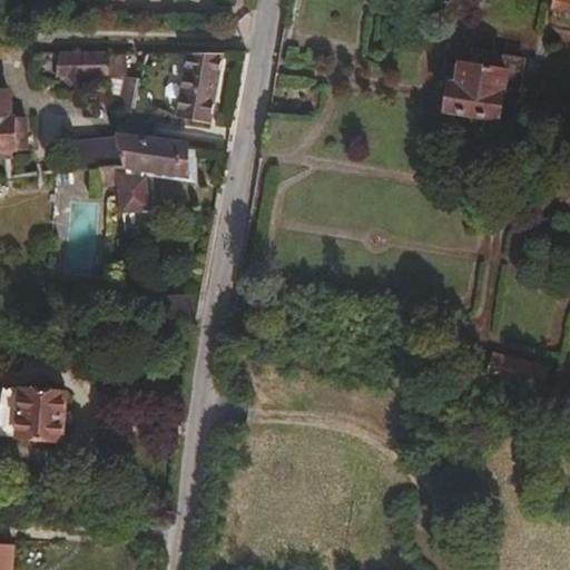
[(569,0),(551,0),(547,22),(569,27),(569,0)]
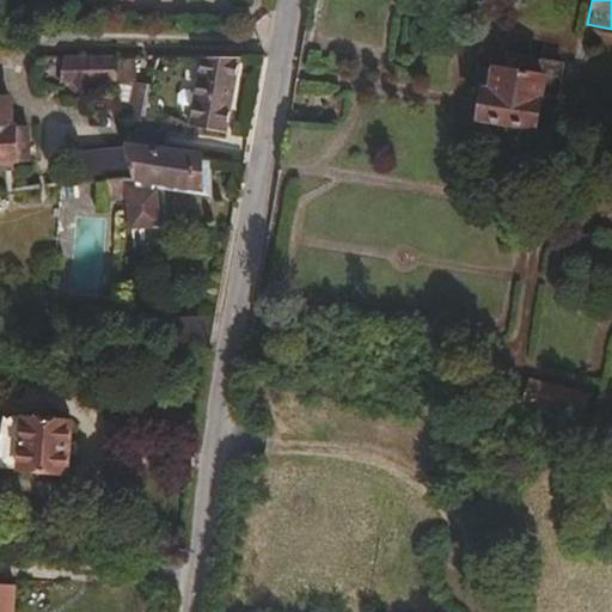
[(554,101),(562,63),(505,53),(502,67),(493,67),(488,89),(479,89),(473,117),(532,129),(538,97),(554,101)]
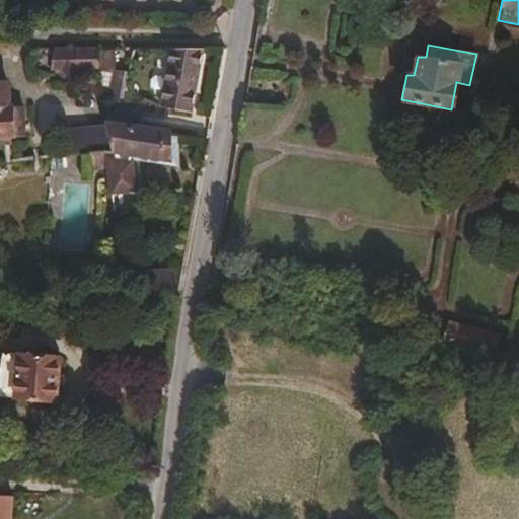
[(190,112),(201,47),(168,48),(160,106),(190,112)]
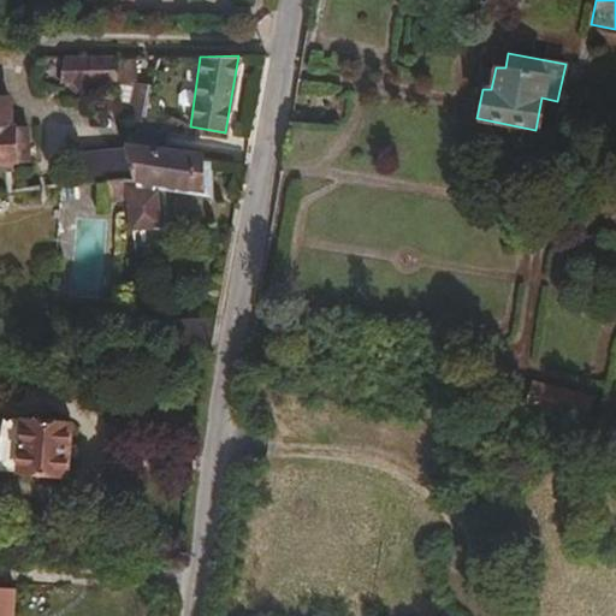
[(143,119),(152,83),(134,81),(128,118),(143,119)]
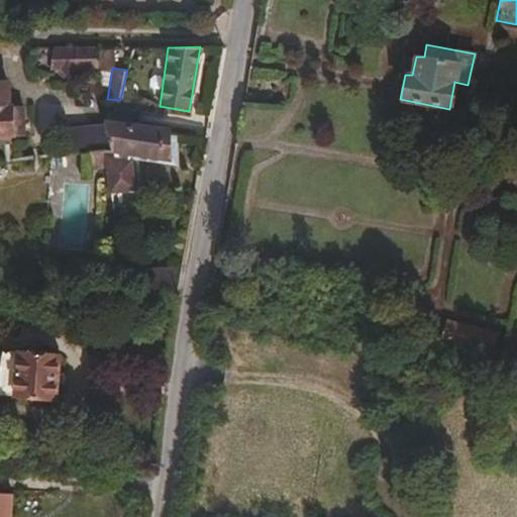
[(0,136),(24,134),(20,106),(8,106),(5,82),(0,81),(0,136)]
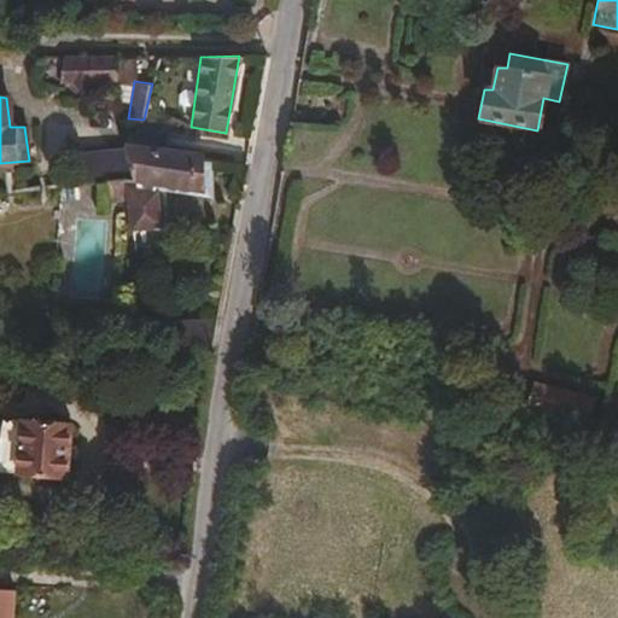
[(162,151),(165,123),(144,120),(128,118),(124,145),(162,151)]
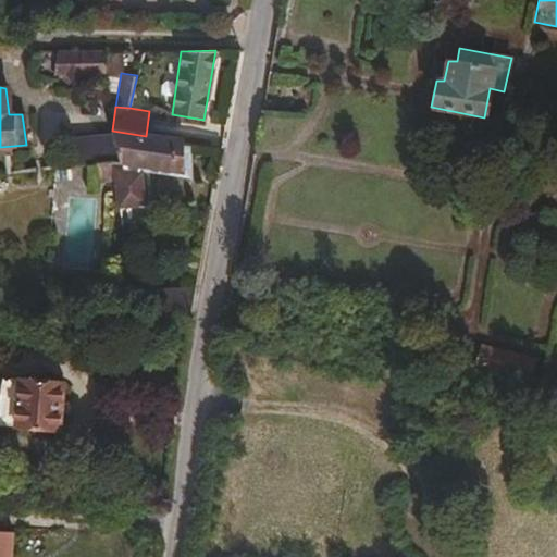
[(174,170),(173,139),(146,136),(112,131),(112,133),(120,162),(123,176),(125,182),(127,182),(130,193),(151,188),(146,171),(141,172),(139,164),(174,170)]
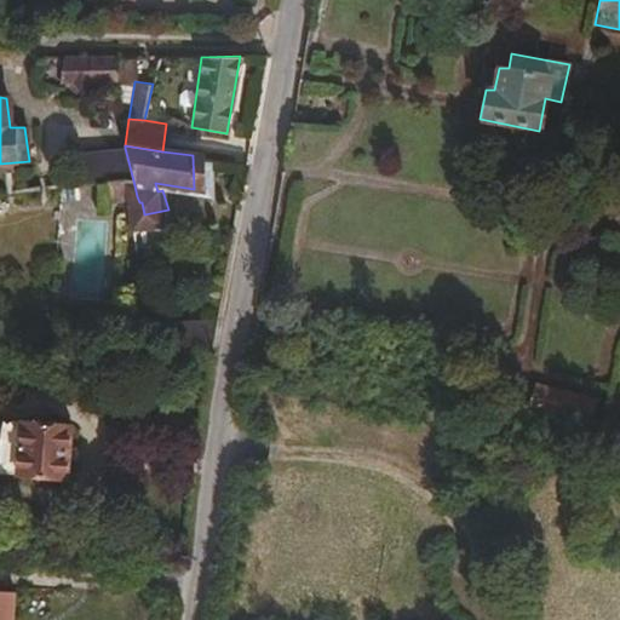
[(133,181),(125,148),(74,154),(79,185),(105,182),(133,181)]
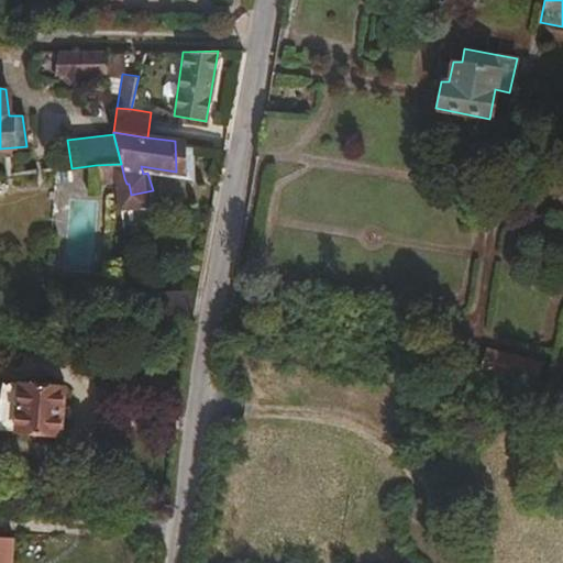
[(124,178),(121,164),(96,165),(97,180),(124,178)]
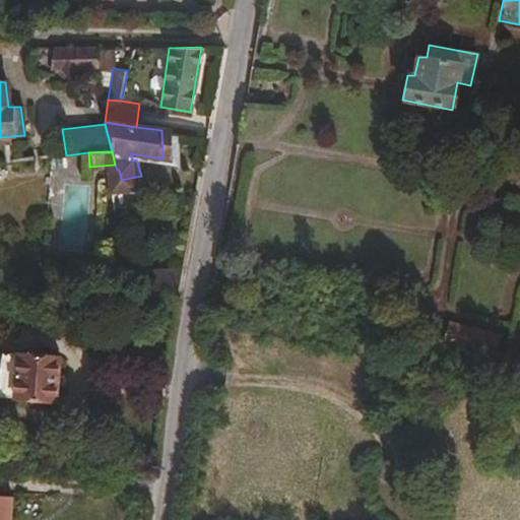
[(493,353),(497,335),(448,324),(443,342),(493,353)]
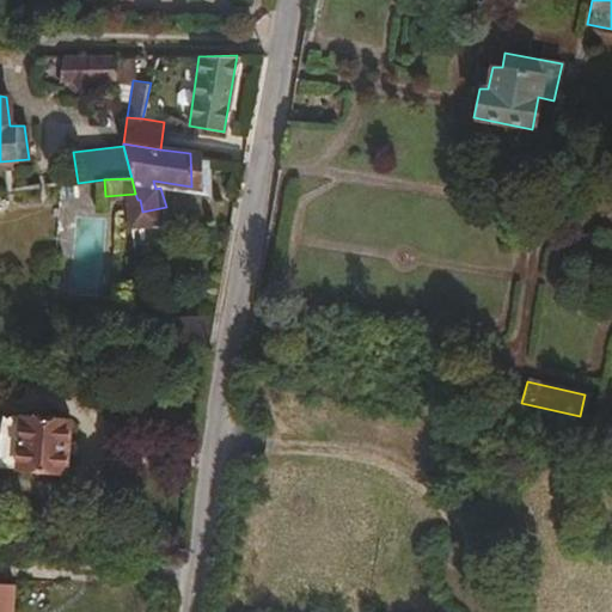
[(0,464),(16,465),(19,415),(1,414),(0,426),(0,464)]
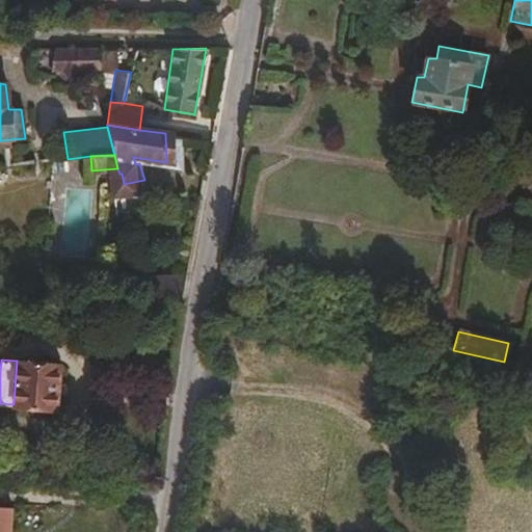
[(62,408),(65,364),(17,361),(14,404),(62,408)]
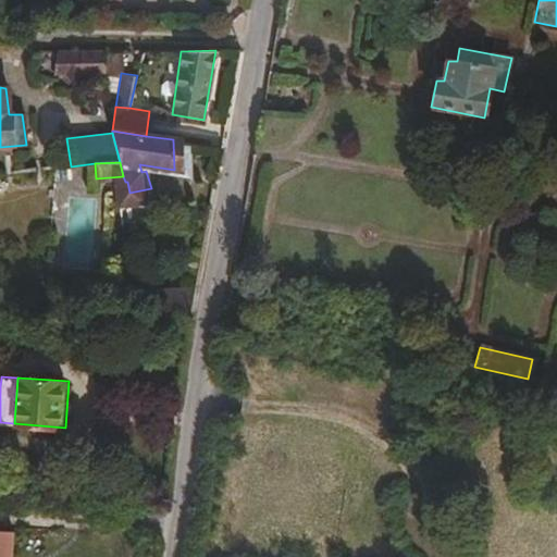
[(0,532),(0,556),(14,556),(16,533),(0,532)]
